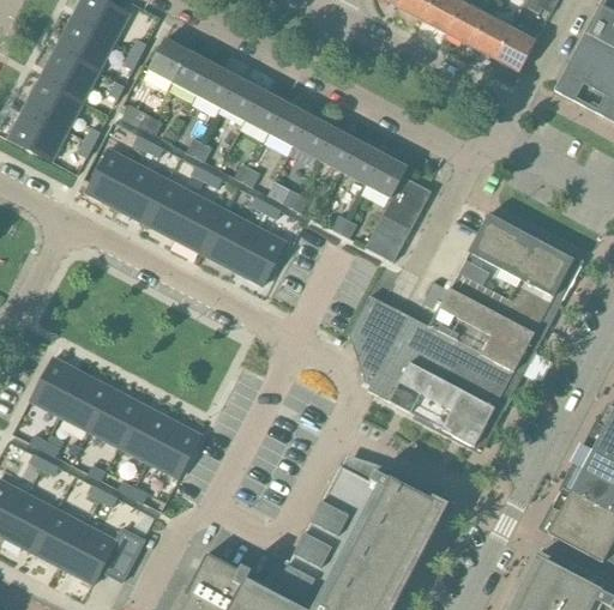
[(82,0),(71,20),(114,43),(131,12),(107,0),(82,0)]
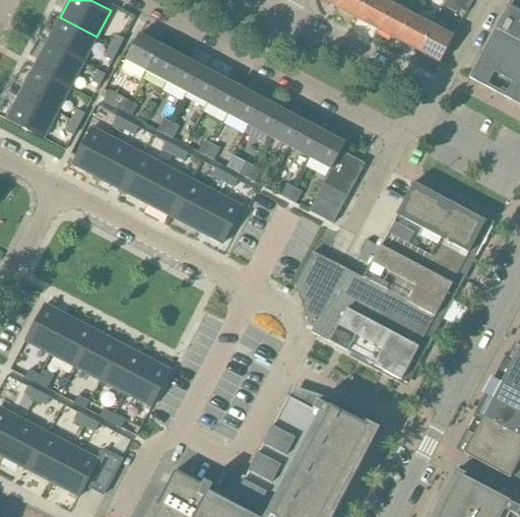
[(339,0),(337,5),(339,6),(356,15),(364,0),(339,0)]
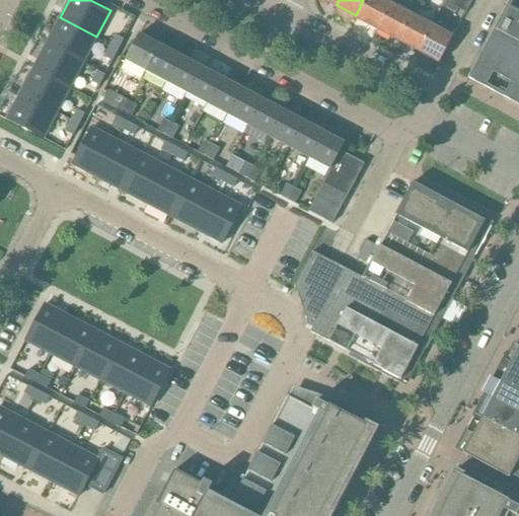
[(376,26),(390,1),(388,0),(363,0),(356,15),(376,26)]
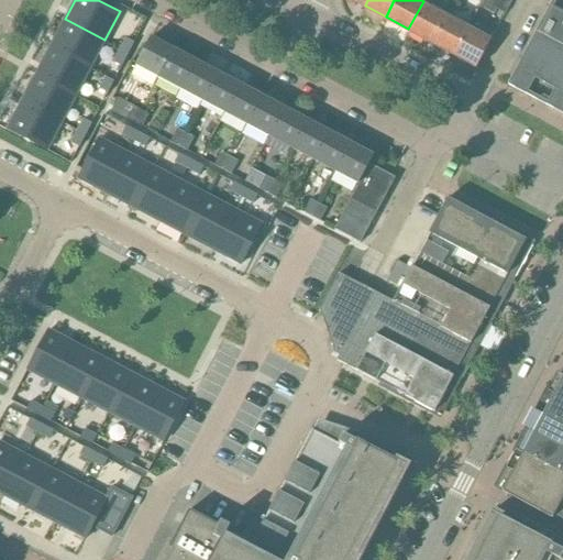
[(483,0),(481,4),(495,12),(497,8),(506,12),(512,0),(483,0)]
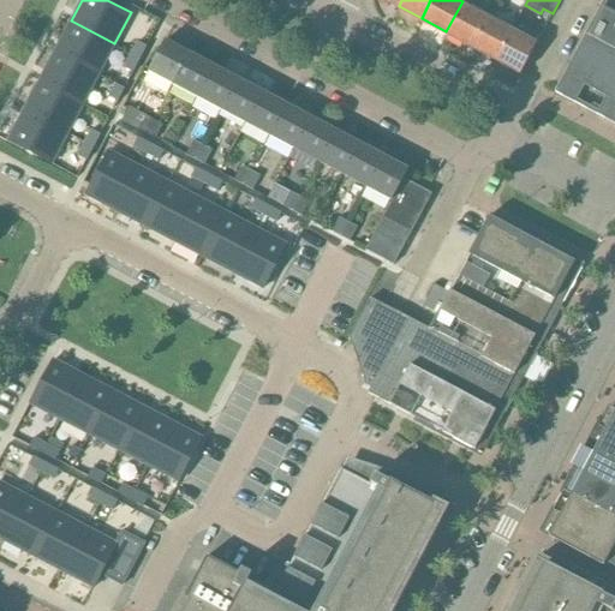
[(603,0),(555,91),(614,123),(614,0),(603,0)]
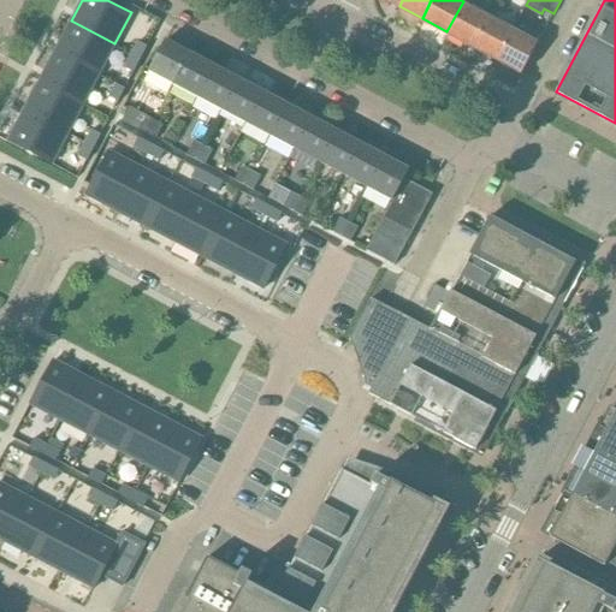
[(472,45),(487,15),(463,1),(446,31),(472,45)]
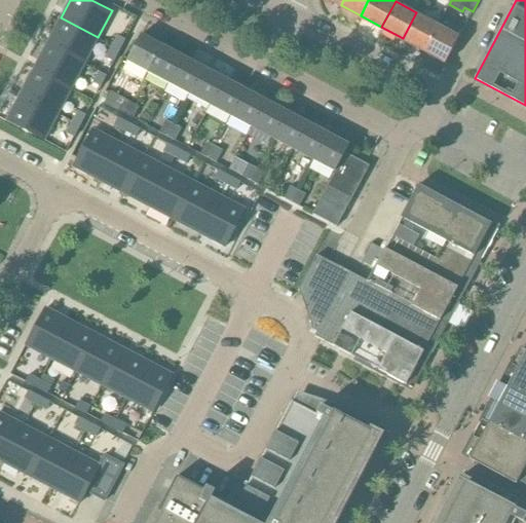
[(424,50),(438,24),(416,12),(403,38),(424,50)]
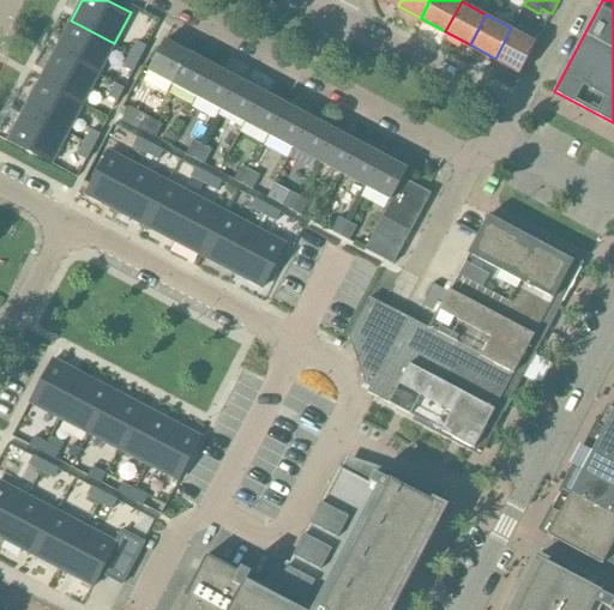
[(71,20),(55,49),(98,72),(114,43),(71,20)]
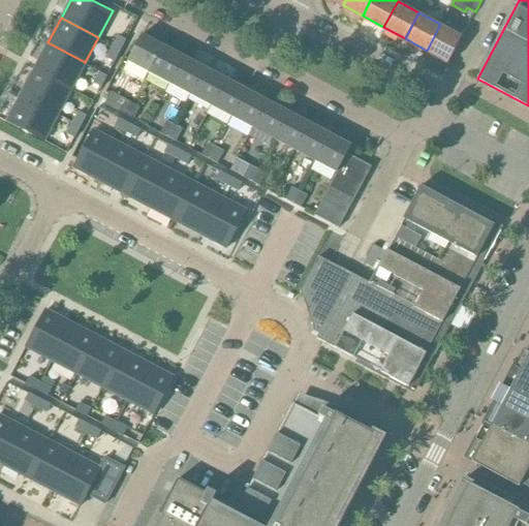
[(440,24),(427,51),(447,62),(462,35),(440,24)]
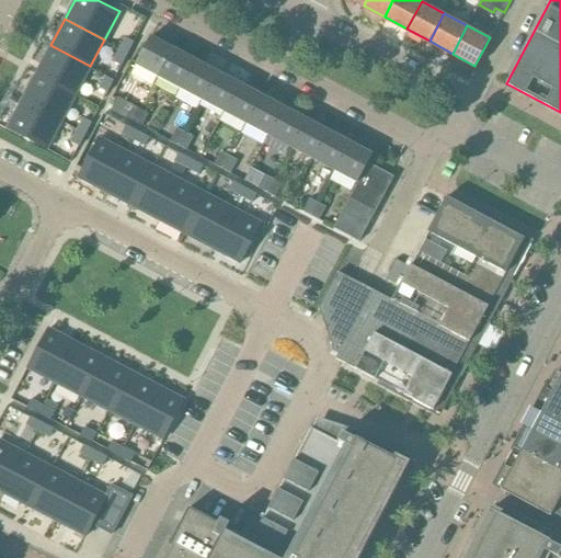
[(124,35),(118,47),(127,52),(134,40),(124,35)]
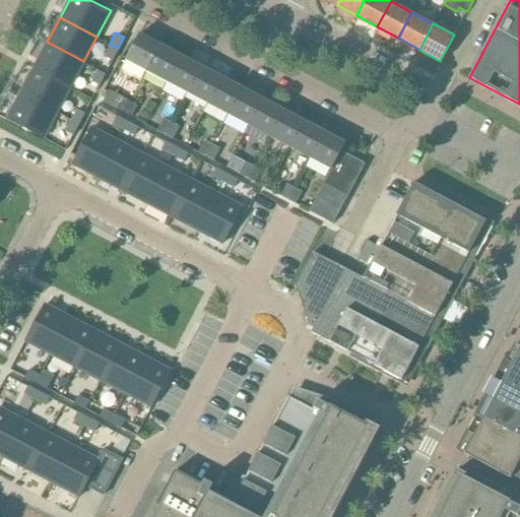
[(135,40),(125,58),(145,68),(158,43),(140,33),(139,33),(135,40)]
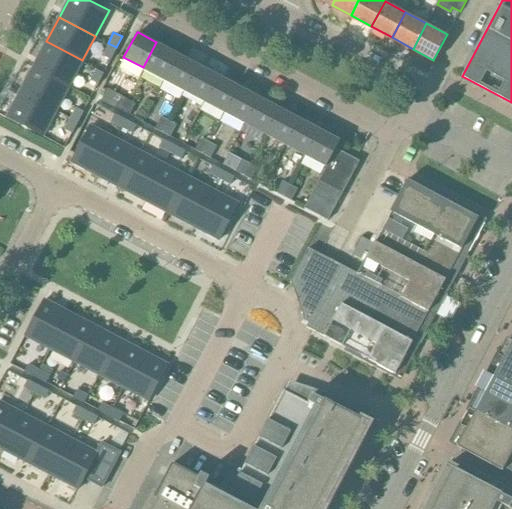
[(46,41),(33,66),(69,84),(82,60),(46,41)]
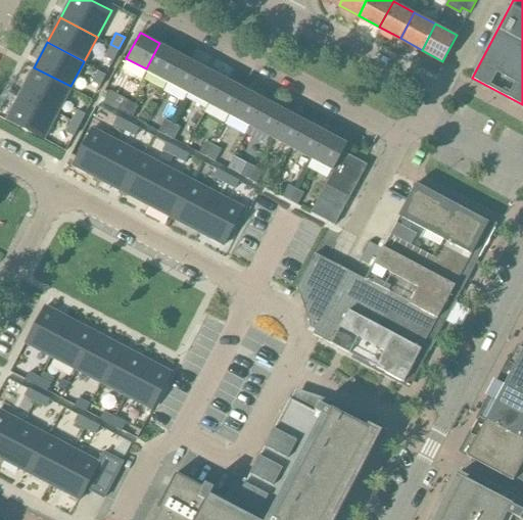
[(159,43),(146,68),(148,71),(169,81),(182,55),(161,44),(159,43)]
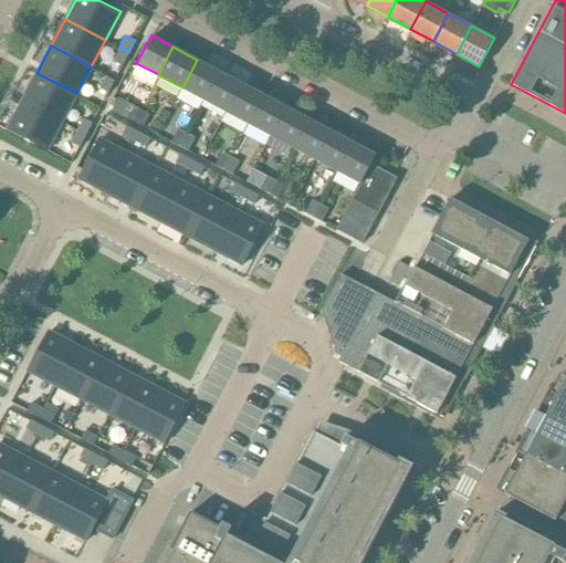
[(119,48),(113,60),(122,64),(128,52),(119,48)]
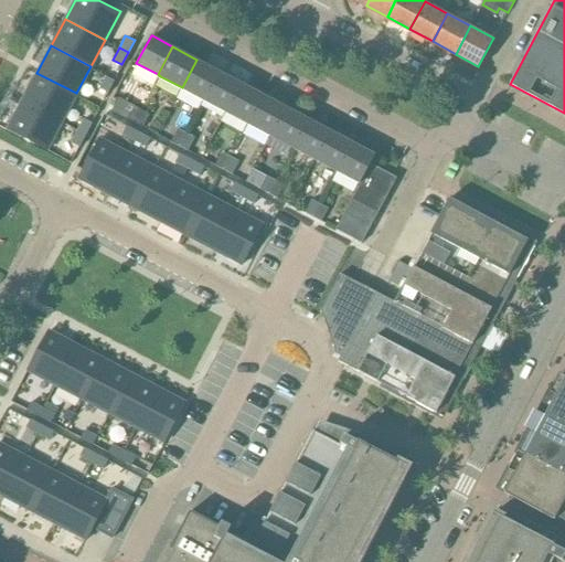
[(205,99),(221,72),(196,60),(182,87),(205,99)]
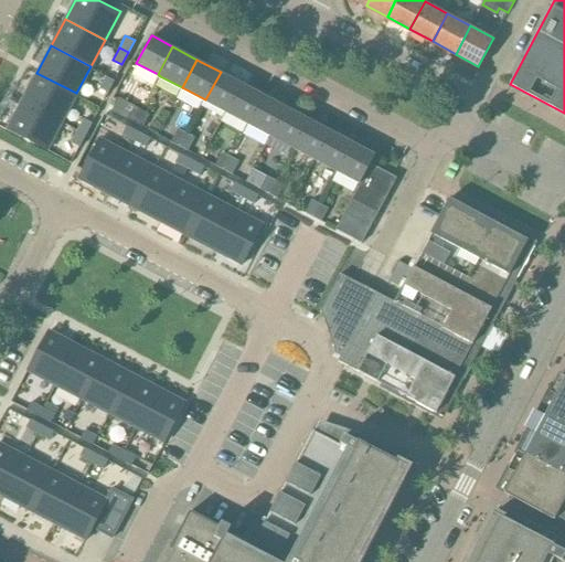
[(227,112),(242,83),(221,72),(205,99),(227,112)]
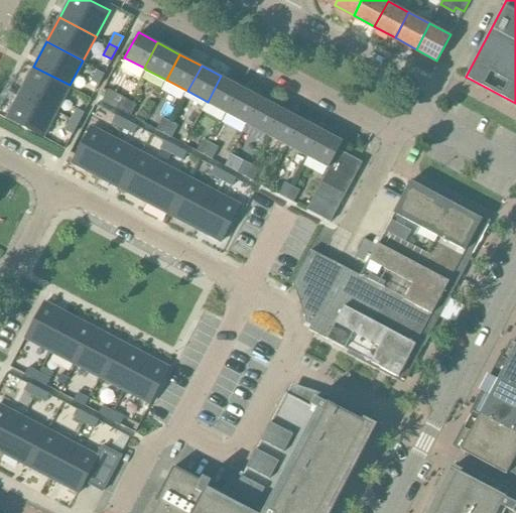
[(33,67),(20,91),(56,110),(70,85),(33,67)]
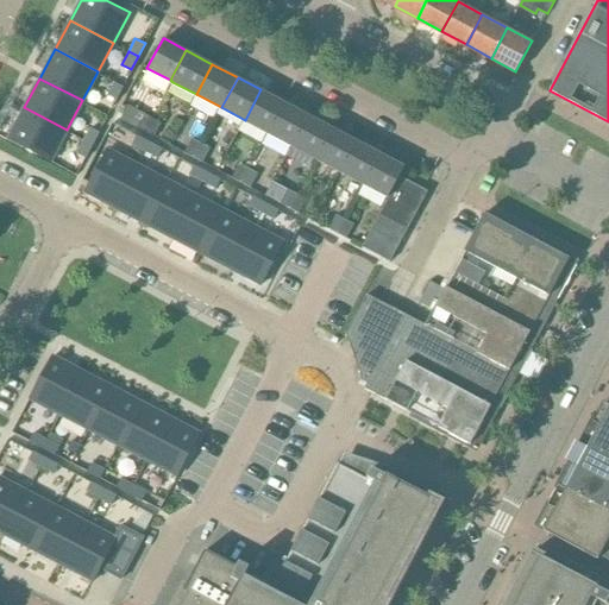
[(113,80),(106,93),(115,98),(123,84),(113,80)]
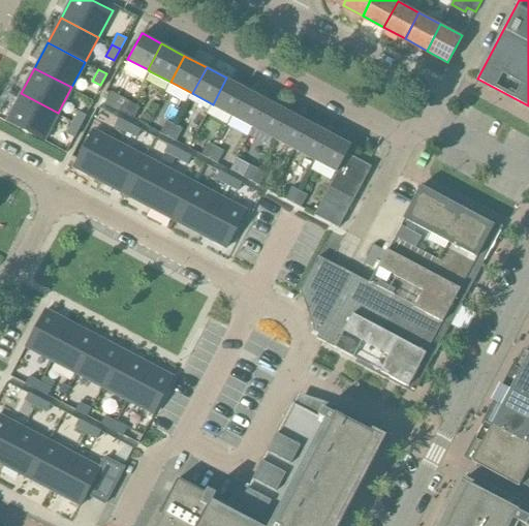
[(235,116),(249,90),(226,78),(213,104),(235,116)]
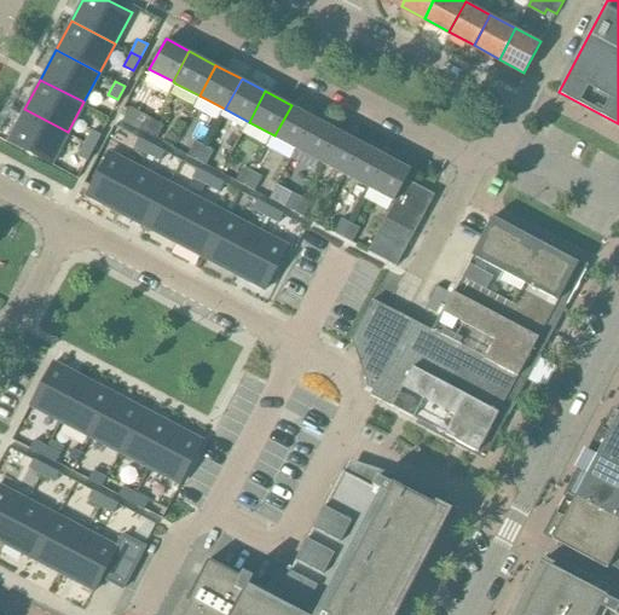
[(131,105),(122,120),(146,132),(154,117),(131,105)]
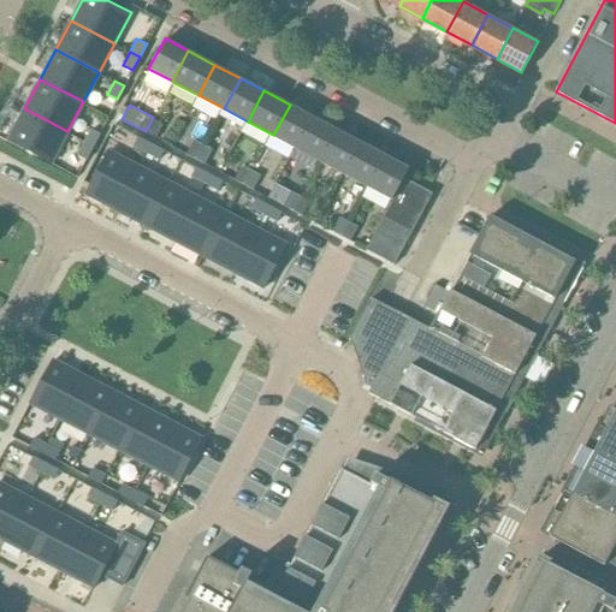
[(296,147),(314,117),(290,105),(273,135),(296,147)]
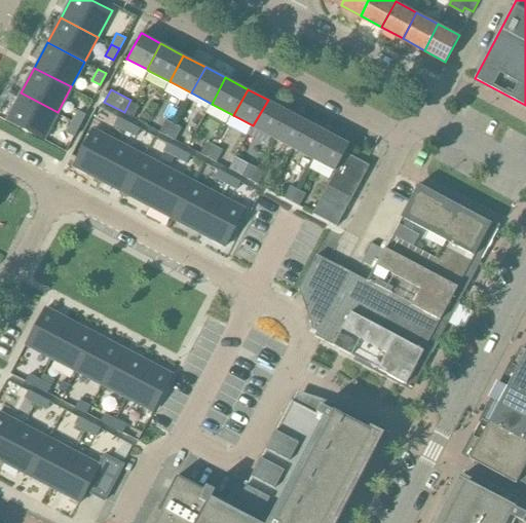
[(8,117),(7,118),(43,138),(58,112),(21,92),(8,117)]
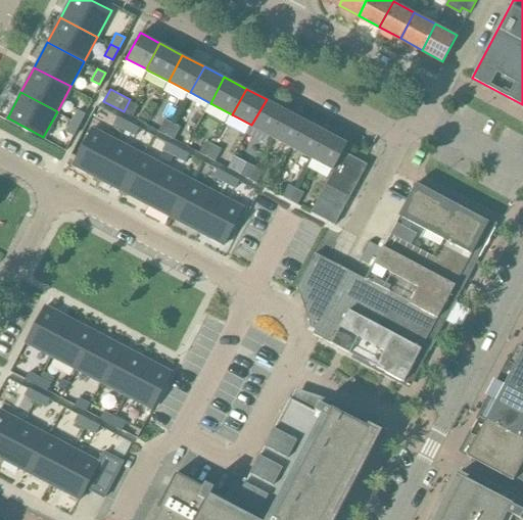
[(130,99),(124,111),(126,112),(129,114),(133,116),(139,104),(132,100),(130,99)]
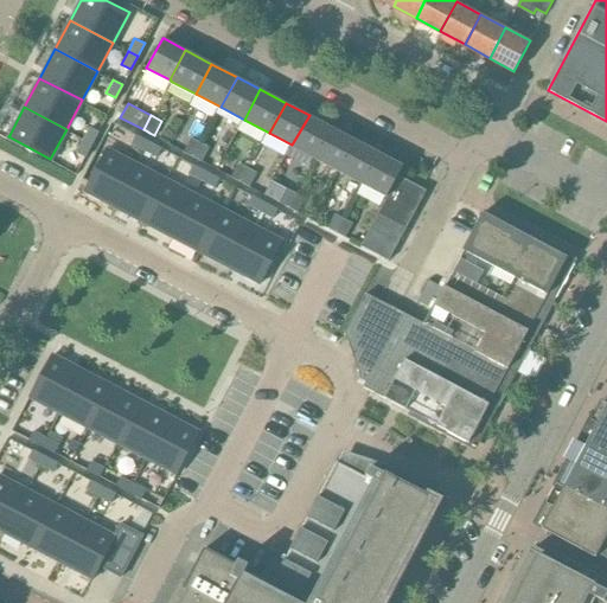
[(315,158),(332,128),(310,115),(292,145),(315,158)]
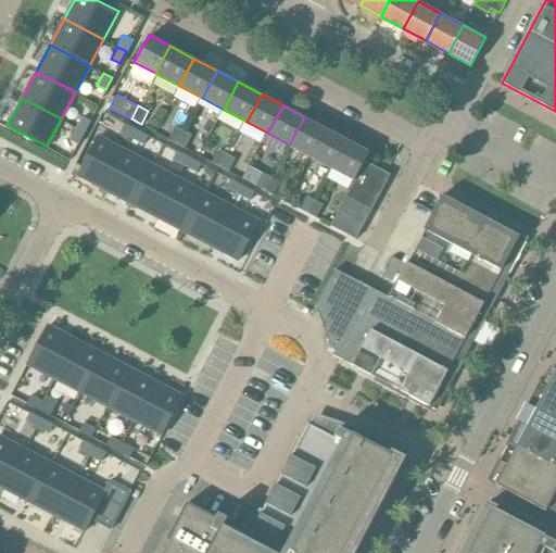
[(81,115),(75,127),(85,132),(90,120),(81,115)]
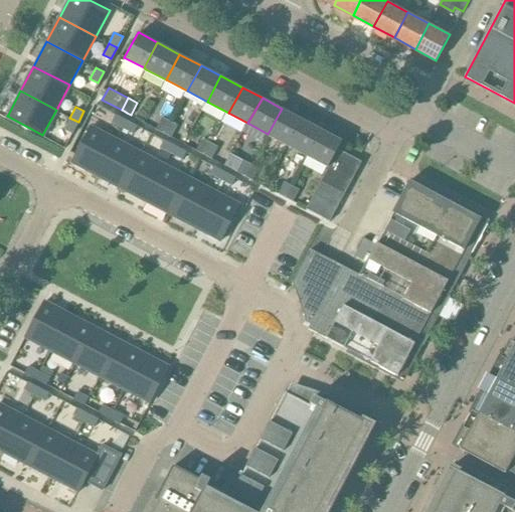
[(289,145),(303,120),(282,109),(268,134),(289,145)]
